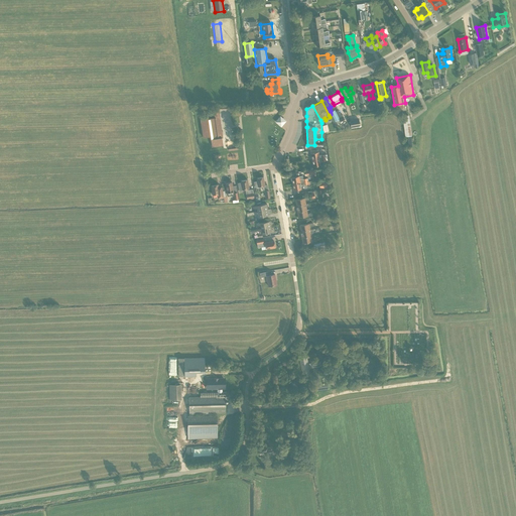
[(336,112),(335,110),(331,112),(336,121),(340,119),(342,123),(343,122),(344,124),(346,123),(345,121),(346,121),(342,114),(341,115),(339,110),(336,112)]
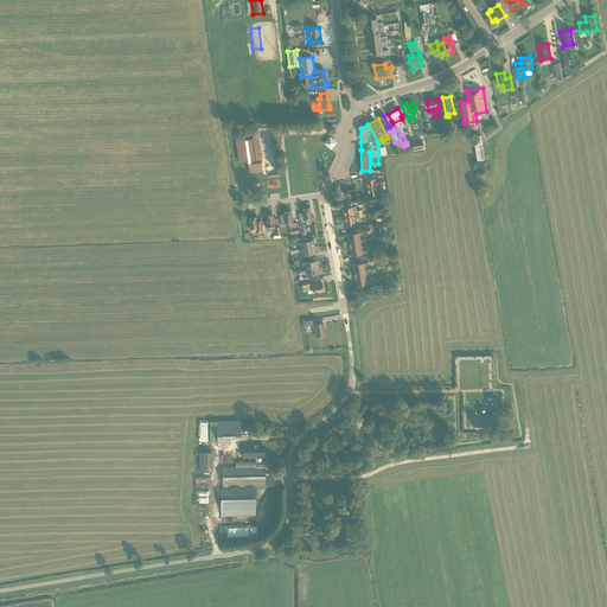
[(262,163),(259,138),(257,131),(251,131),(253,139),(244,140),(244,138),(235,139),(238,161),(248,160),(248,164),(249,173),(262,171),(261,163),(262,163)]
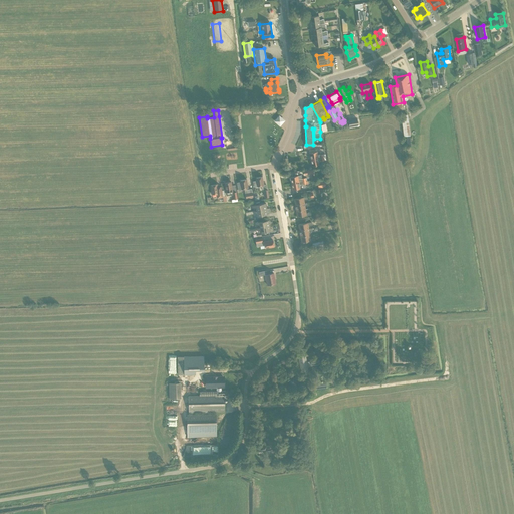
[(273,120),(279,125),(284,119),(279,114),(273,120)]
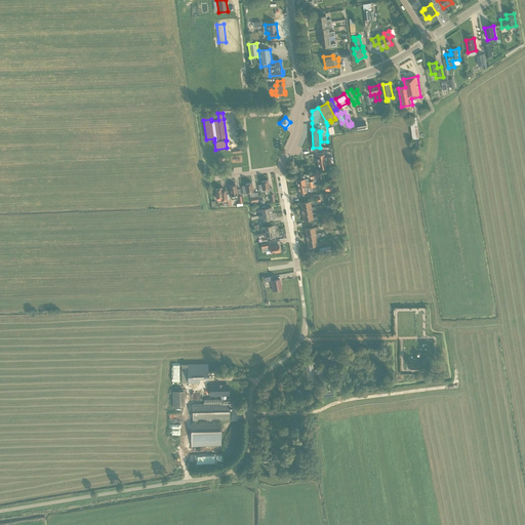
[(418,138),(416,117),(410,118),(412,139),(418,138)]
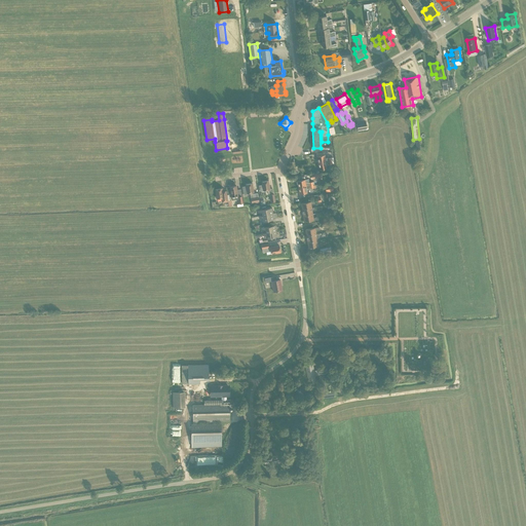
[(331,160),(318,162),(320,170),(327,168),(326,164),(329,164),(332,163),(331,160)]
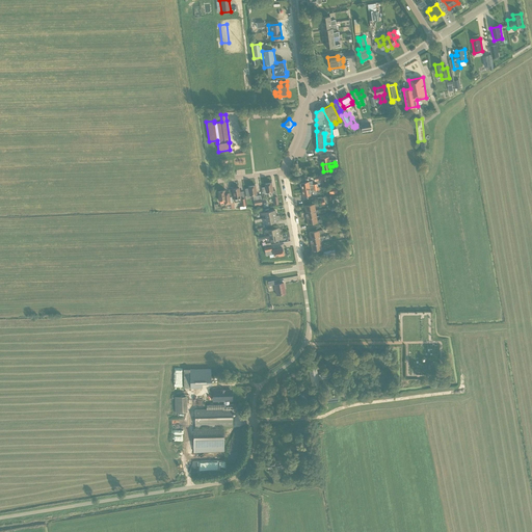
[(273,191),(271,183),(265,184),(265,187),(262,187),(263,193),(266,192),(270,192),(271,195),(273,195),(273,191)]
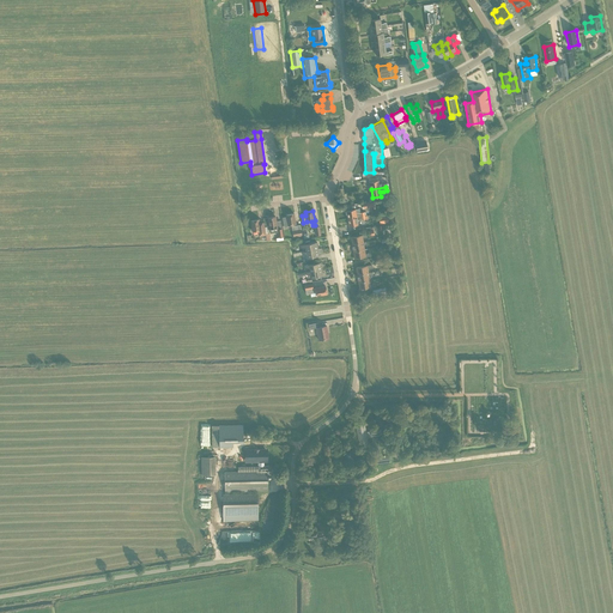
[(296,224),(293,213),(286,214),(287,225),(296,224)]
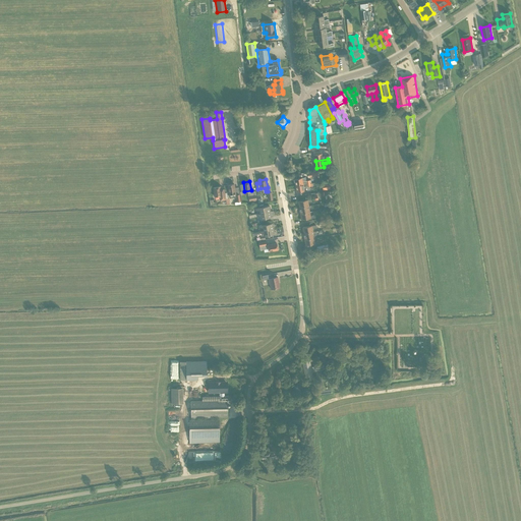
[(309,183),(295,185),(296,192),(304,191),(303,187),(307,186),(310,186),(311,186),(311,184),(320,183),(320,181),(309,183)]
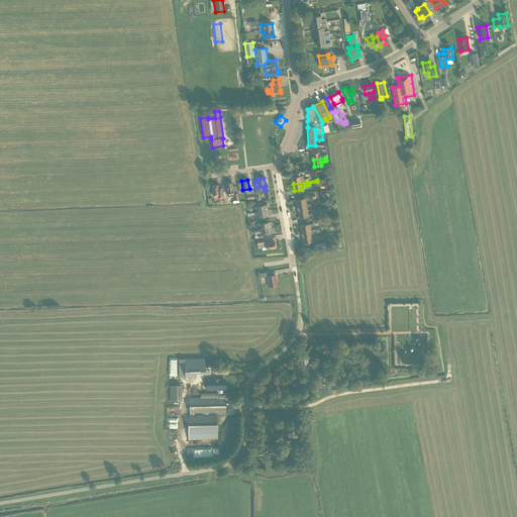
[(233,187),(232,183),(226,184),(227,193),(233,192),(235,201),(239,200),(237,188),(233,187)]
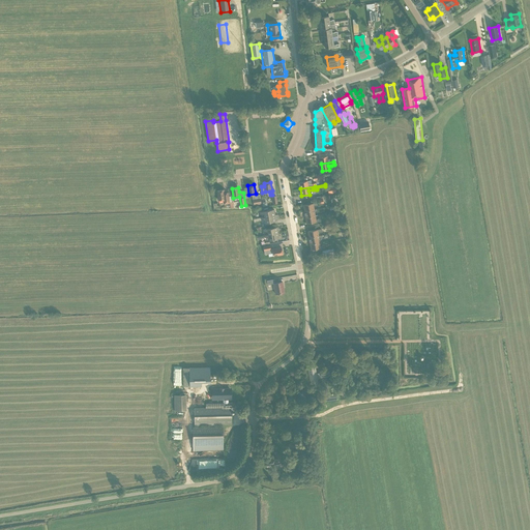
[(225,193),(224,189),(216,190),(218,200),(223,200),(224,202),(224,204),(230,203),(230,201),(228,193),(225,193)]
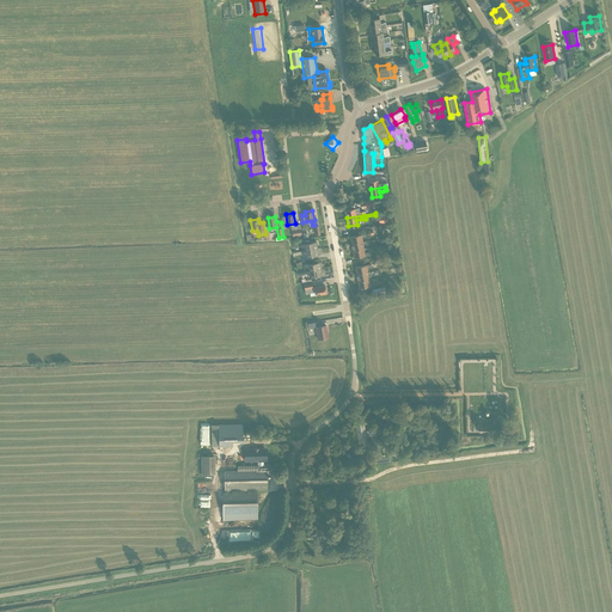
[(301,234),(300,225),(292,226),(293,237),(301,234)]
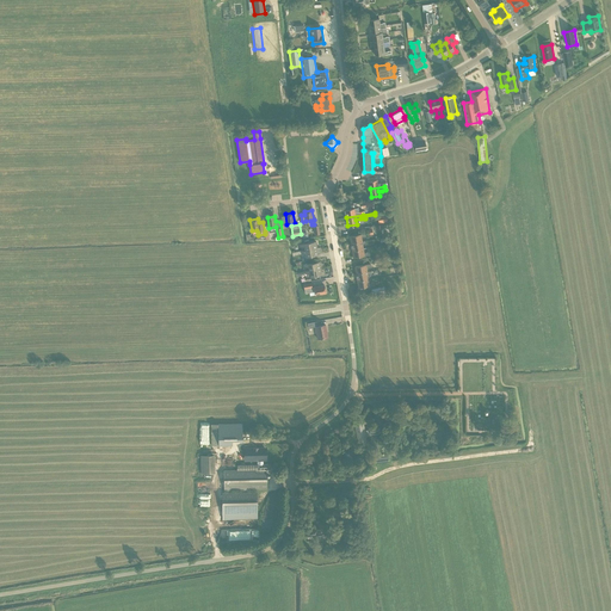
[(362,241),(362,236),(363,236),(363,238),(365,236),(365,234),(350,236),(351,244),(362,241)]
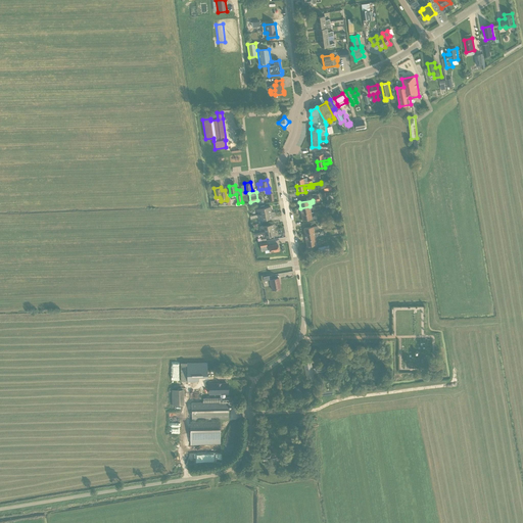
[(300,208),(301,215),(311,212),(311,208),(312,208),(314,208),(314,206),(310,206),(300,208)]
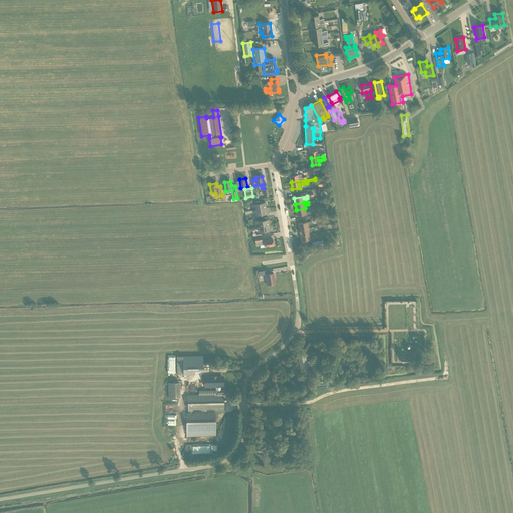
[(298,223),(299,229),(308,228),(308,224),(309,223),(310,224),(312,224),(311,221),(307,222),(298,223)]
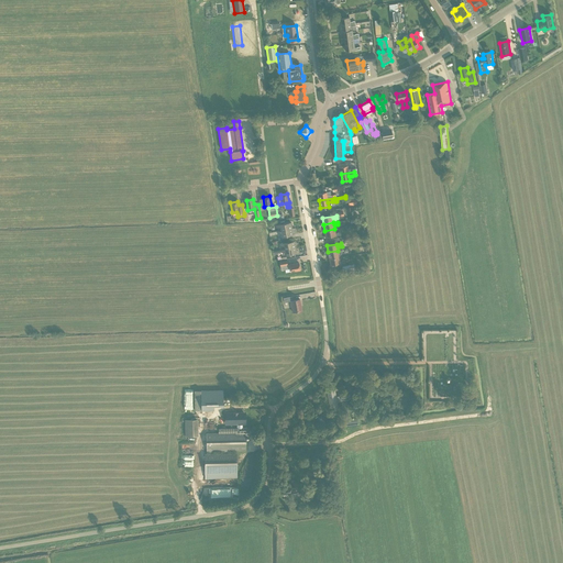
[(328,252),(329,258),(339,257),(339,252),(340,252),(341,253),(342,253),(342,250),(338,251),(328,252)]
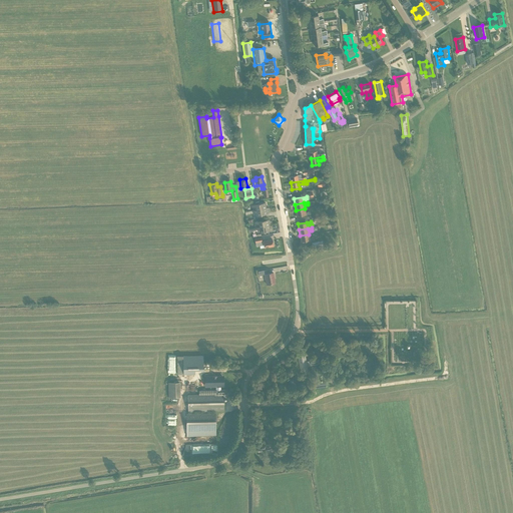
[(274,246),(273,239),(264,241),(262,241),(262,237),(254,238),(257,245),(265,244),(265,247),(274,246)]
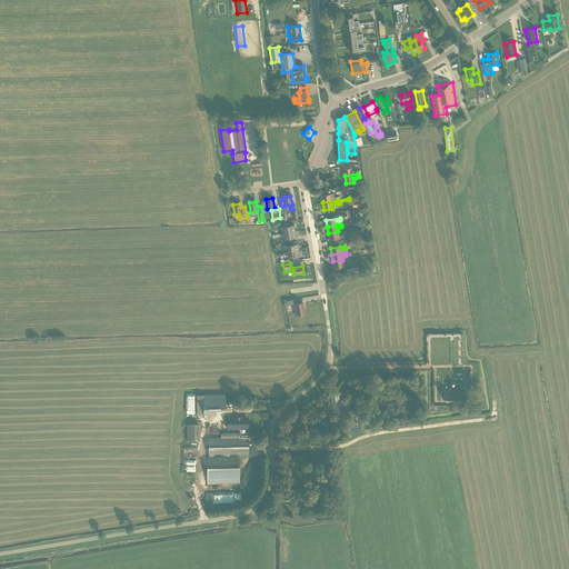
[(296,303),(296,299),(287,301),(287,306),(293,305),(296,316),(305,313),(303,302),(296,303)]
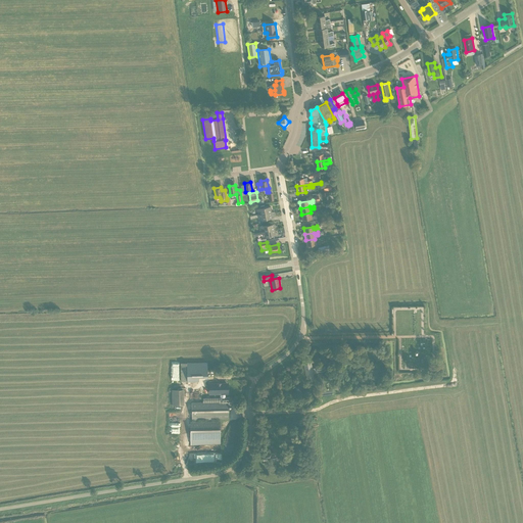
[(308,362),(303,363),(304,372),(306,380),(313,379),(311,371),(315,370),(316,372),(324,370),(326,367),(323,365),(315,367),(315,368),(311,369),(310,362),(308,362)]
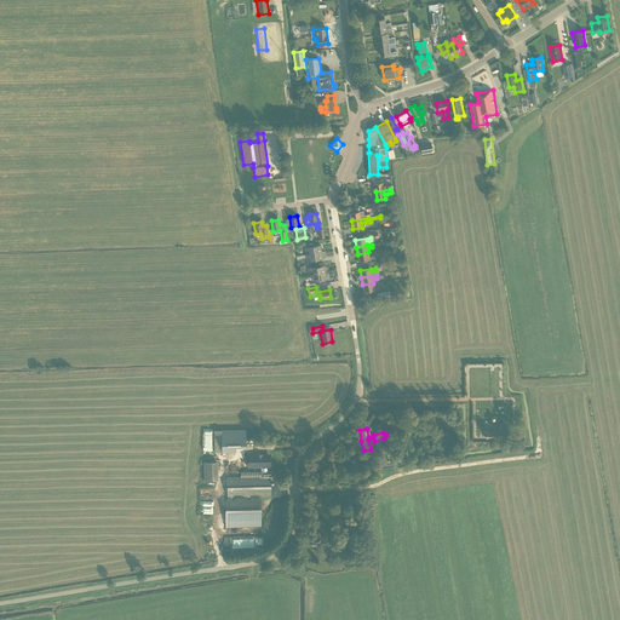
[(245,430),(213,431),(214,452),(222,452),(233,452),(233,446),(240,446),(246,446),(245,430)]
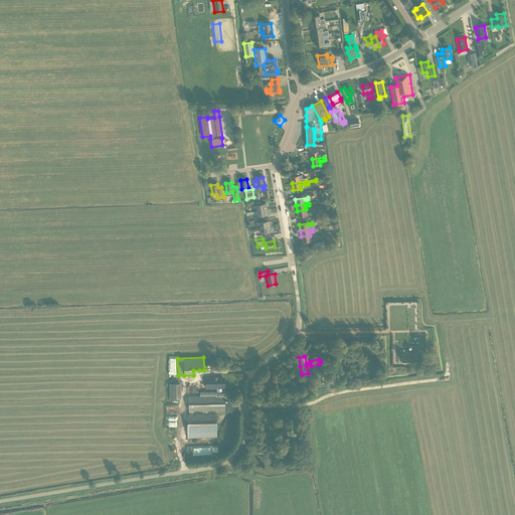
[(217,391),(221,391),(221,387),(223,387),(223,377),(217,377),(213,377),(207,378),(207,388),(217,387),(217,391)]
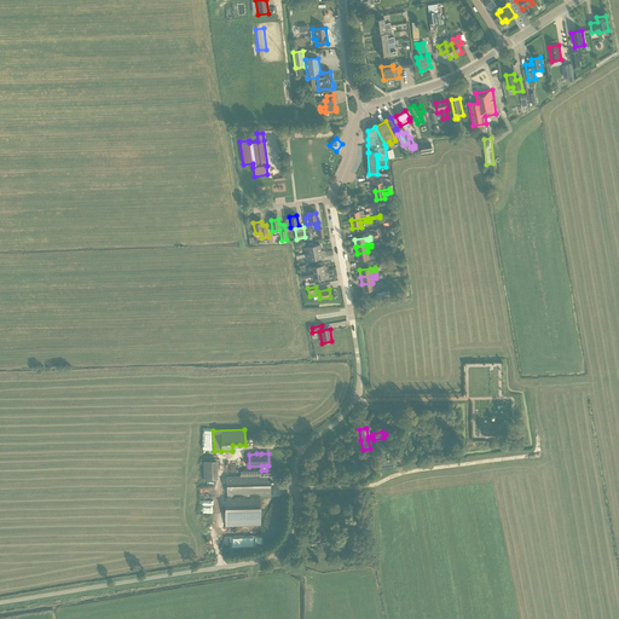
[(217,461),(203,462),(204,480),(217,479),(217,461)]
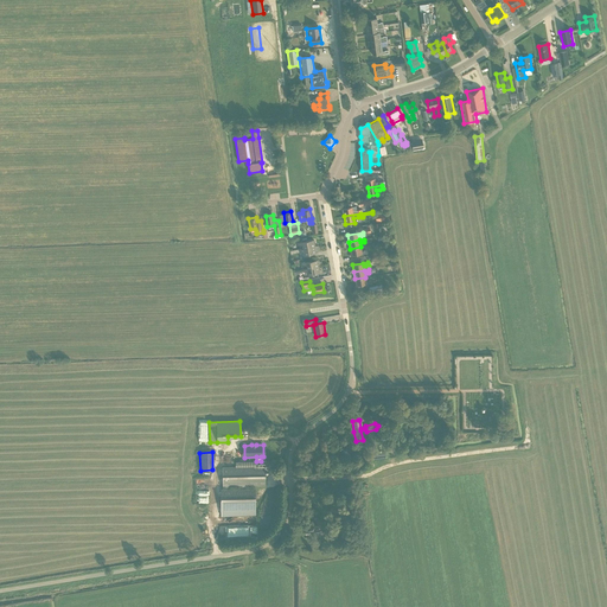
[(264,466),(264,461),(261,461),(256,461),(236,462),(235,462),(235,467),(222,467),(223,487),(266,486),(264,466)]
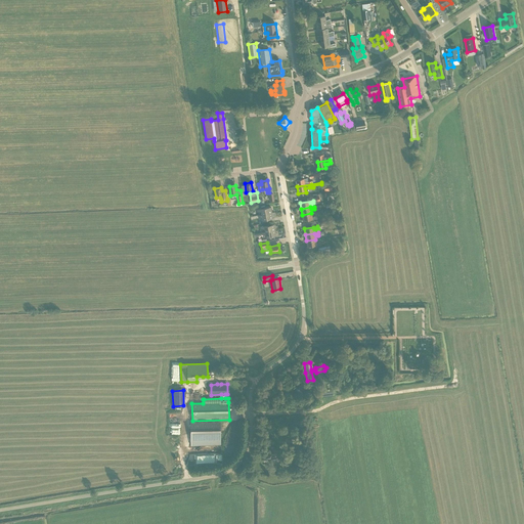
[(181,417),(168,417),(168,422),(170,422),(170,430),(181,430),(181,417)]
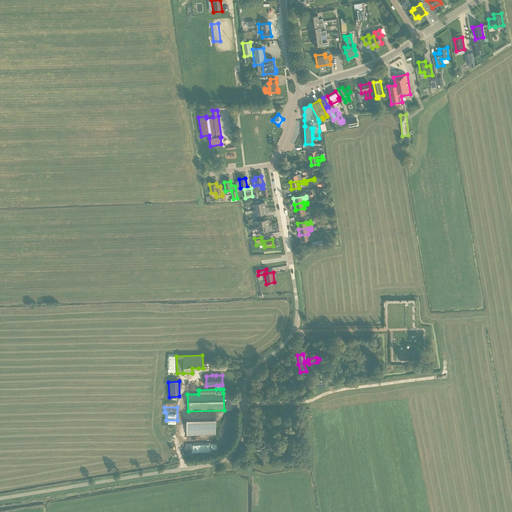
[(216,433),(215,412),(186,413),(187,434),(216,433)]
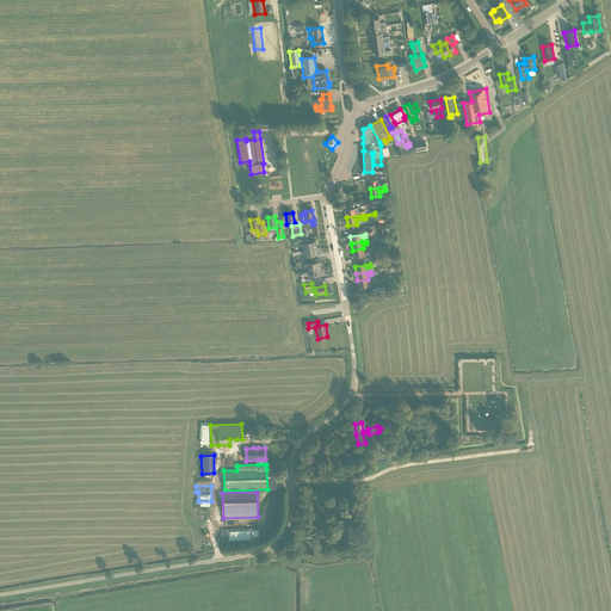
[(228,529),(255,529),(255,519),(240,519),(240,525),(233,525),(233,522),(228,522),(228,529)]
